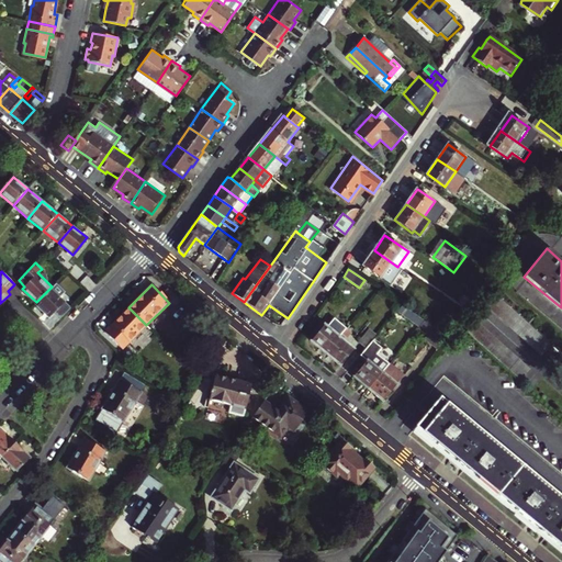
[(52,287),(36,302),(49,316),(65,301),(52,287)]
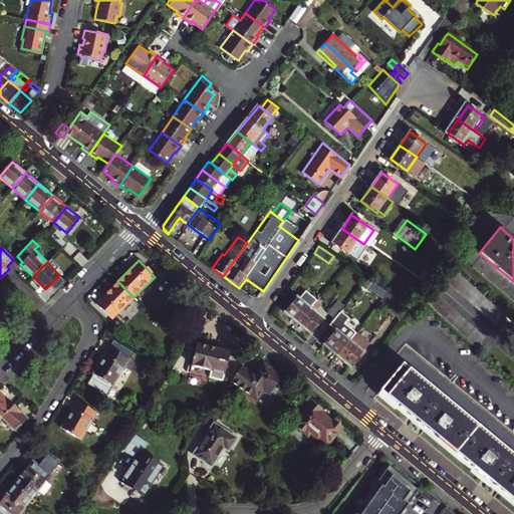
[(134,297),(117,281),(95,302),(110,319),(134,297)]
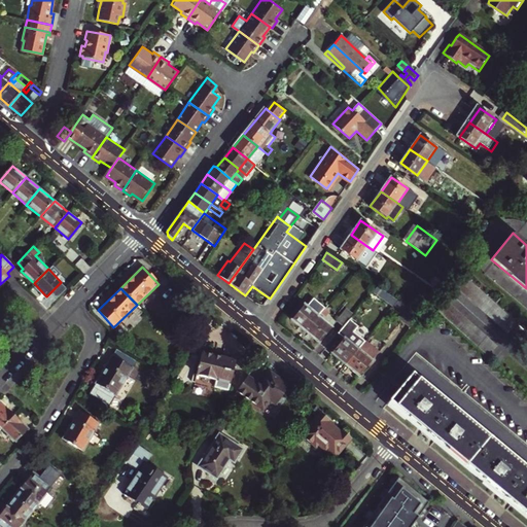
[(328,303),(331,300),(326,295),(321,303),(326,307),(328,303)]
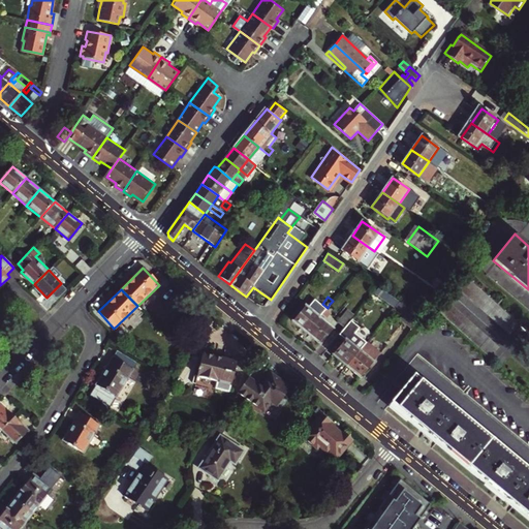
[(400,301),(393,310),(404,318),(402,321),(411,329),(421,315),(400,301)]
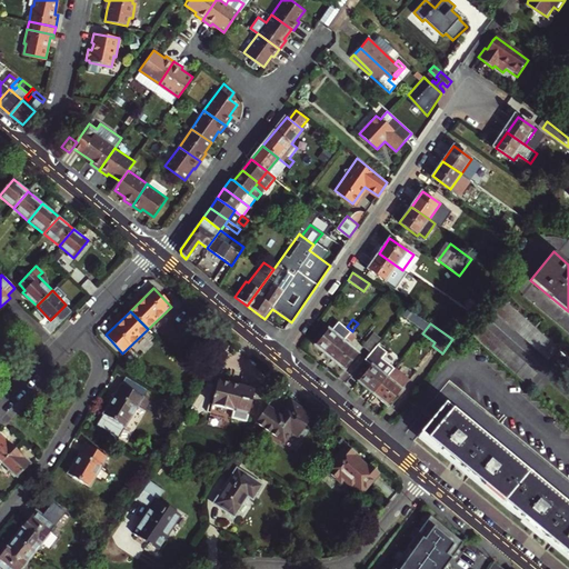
[(360,331),(355,327),(352,331),(347,337),(351,341),(360,331)]
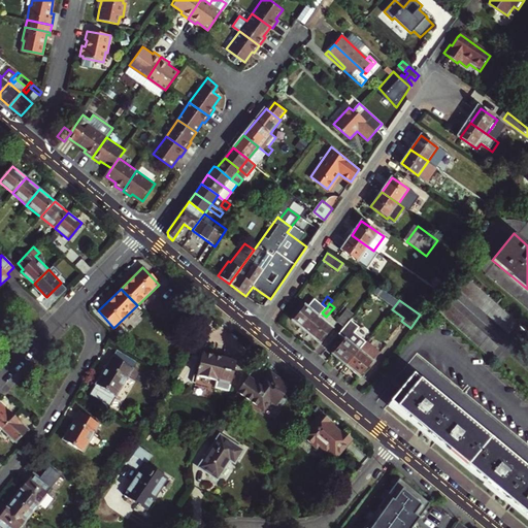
[(306,332),(319,317),(305,305),(293,321),(306,332)]
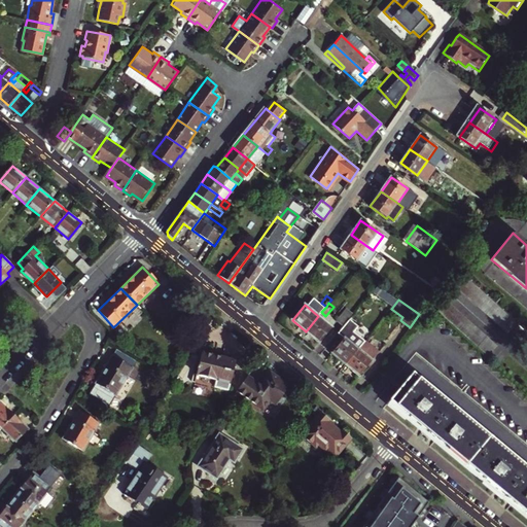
[(353,313),(347,308),(337,320),(343,325),(353,313)]
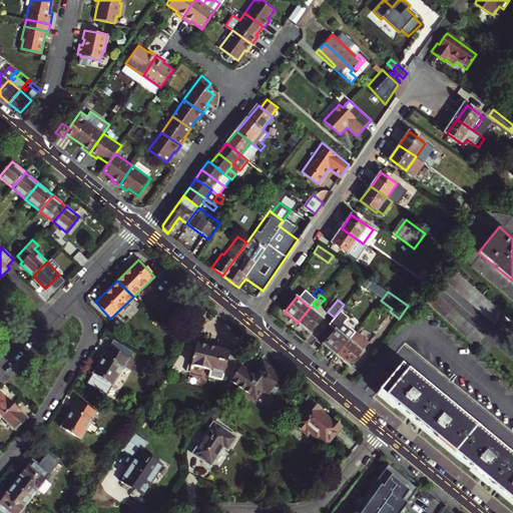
[(324,319),(310,308),(298,323),(312,334),(324,319)]
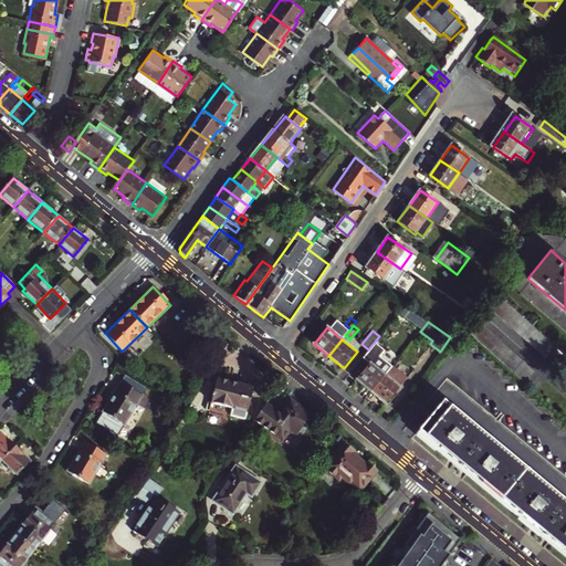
[(356,379),(371,391),(392,366),(379,356),(384,349),(378,345),(366,359),(369,363),(356,379)]
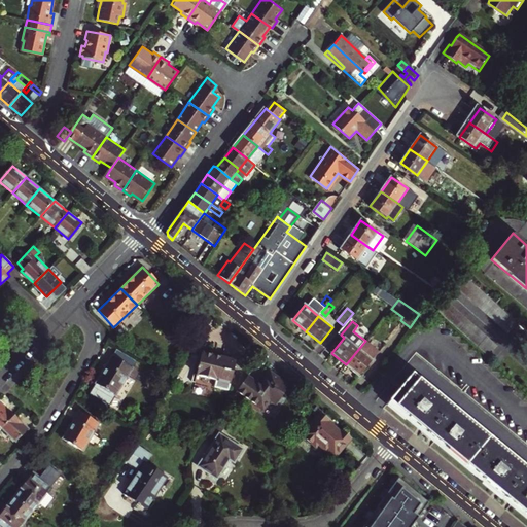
[(379,352),(365,341),(346,364),(360,376),(379,352)]
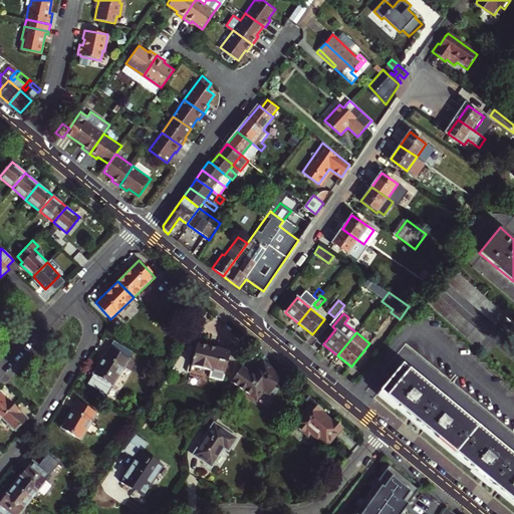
[(231,353),(199,344),(193,366),(190,365),(188,371),(223,381),(231,353)]
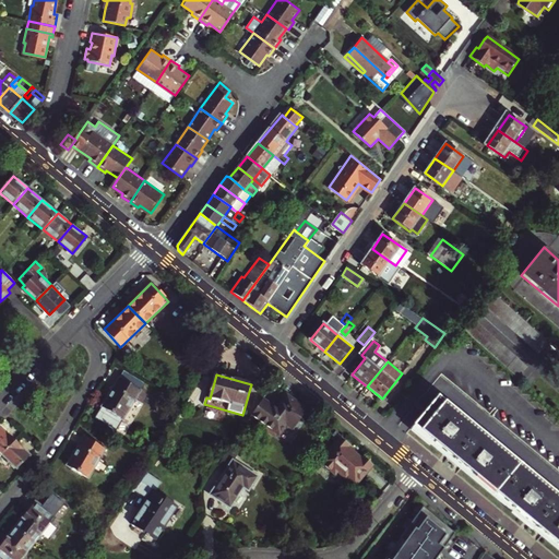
[(117,376),(99,405),(100,405),(96,413),(108,419),(113,413),(120,418),(138,390),(117,376)]
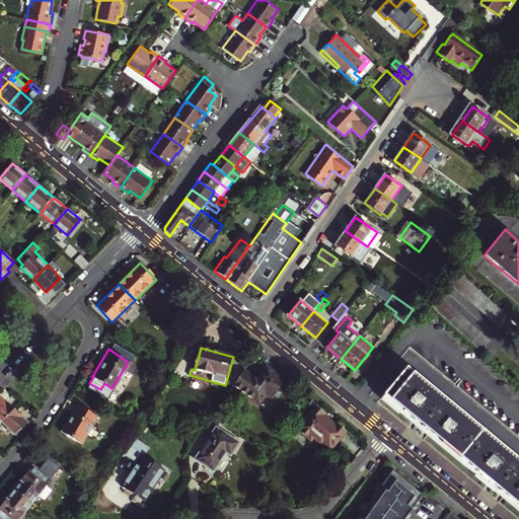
[(257,380),(244,371),(233,387),(257,402),(265,393),(273,398),(285,380),(267,367),(257,380)]
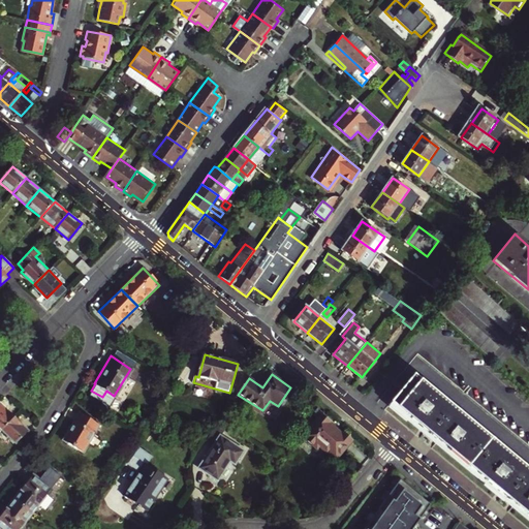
[(528,470),(413,375),(391,403),(528,518),(528,470)]
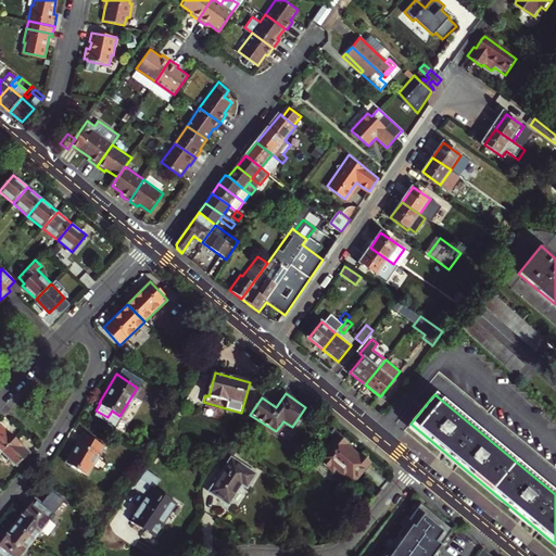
[(16,438),(3,425),(0,427),(0,449),(2,451),(16,438)]
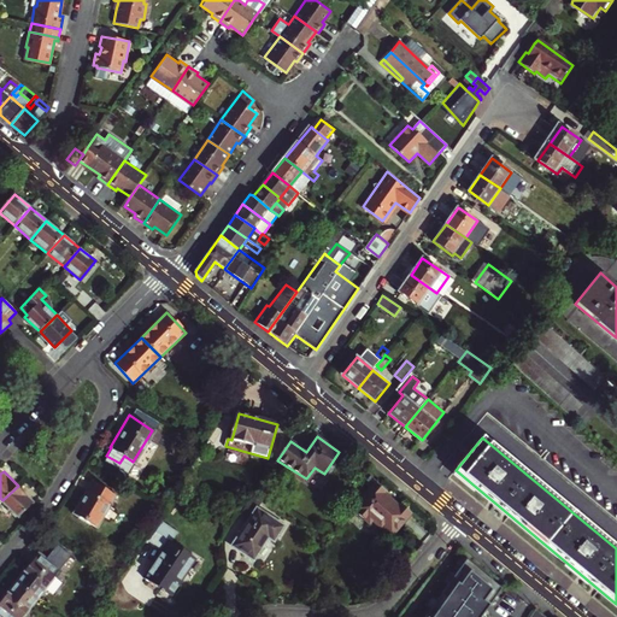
[(115,492),(92,477),(71,510),(94,524),(115,492)]
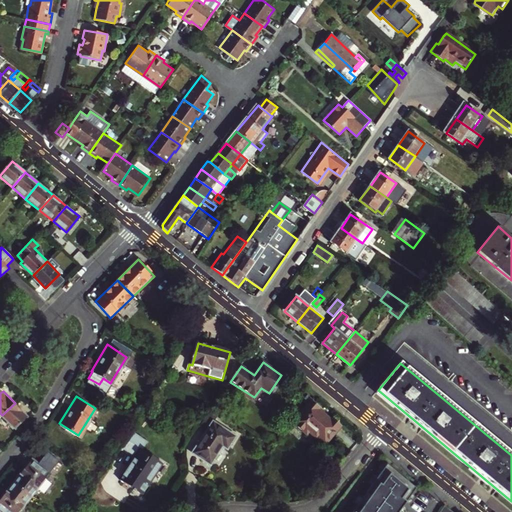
[(320,409),(311,402),(293,424),(308,436),(310,433),(326,446),(342,427),(332,419),(331,421),(318,411),(320,409)]
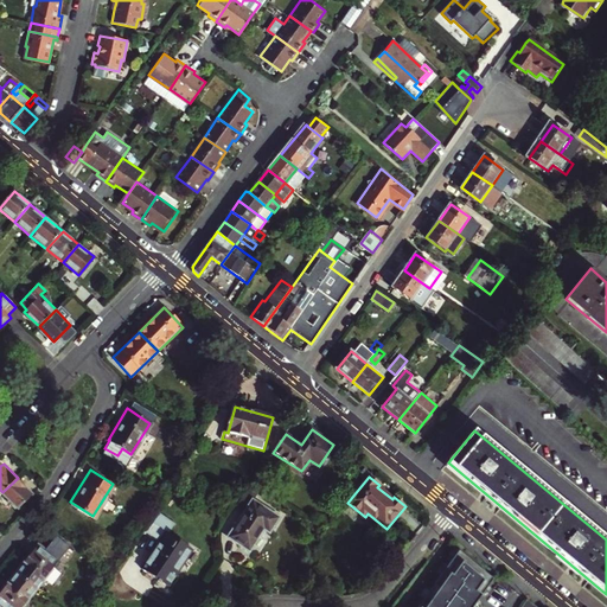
[(18,478),(2,492),(18,506),(32,492),(18,478)]
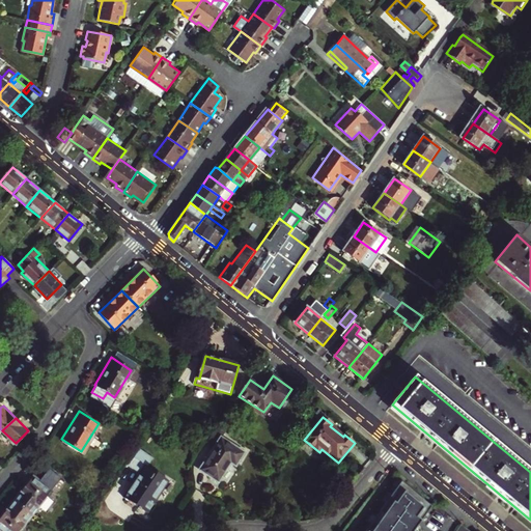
[(222,438),(228,428),(221,423),(206,443),(215,448),(200,470),(219,482),(231,464),(236,466),(245,453),(222,438)]
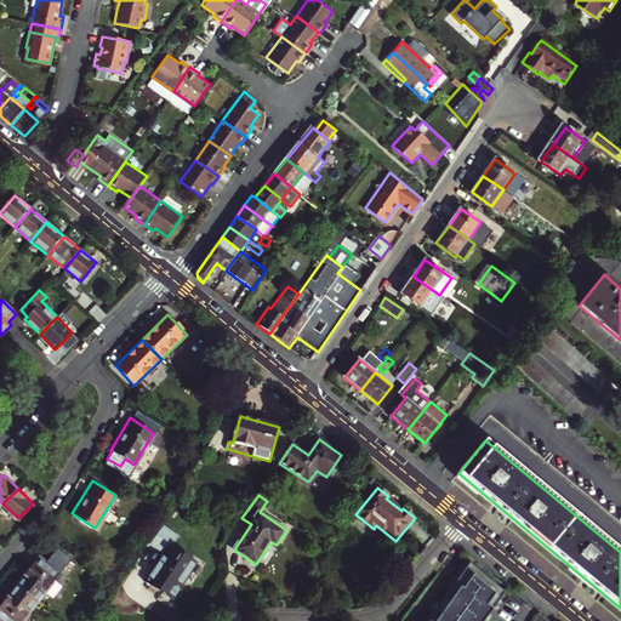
[(178,537),(164,528),(151,547),(164,556),(146,582),(161,593),(160,594),(164,597),(165,596),(172,600),(181,587),(177,585),(193,560),(172,547),(178,537)]
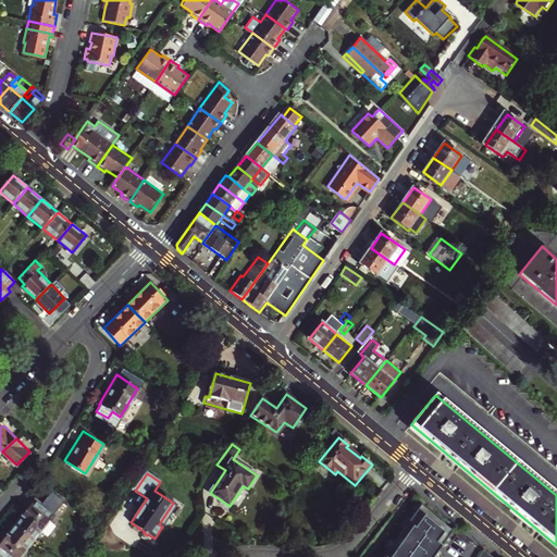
[(15,524),(34,539),(53,511),(34,497),(15,524)]
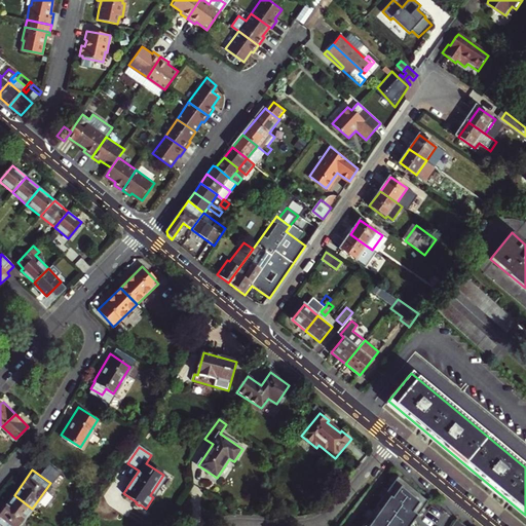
[(19,525),(32,509),(14,495),(0,514),(0,522),(5,525),(19,525)]
